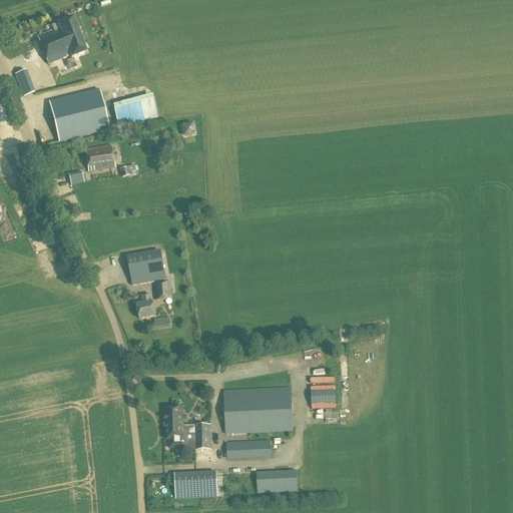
[(77,66),(73,56),(86,51),(72,17),(58,23),(59,25),(52,28),(53,30),(37,36),(48,64),(66,57),(68,61),(66,62),(69,69),(77,66)]
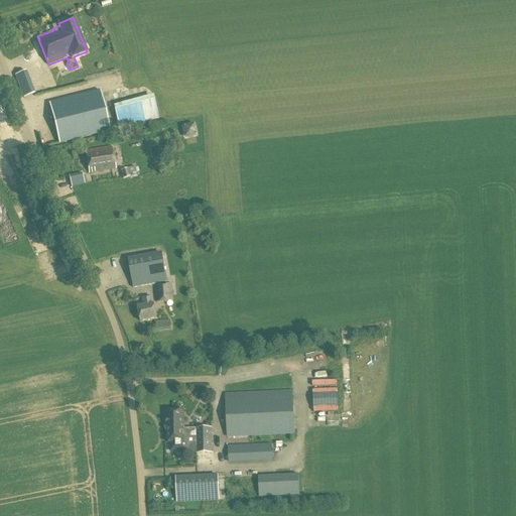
[(27,97),(33,94),(29,85),(23,88),(27,97)]
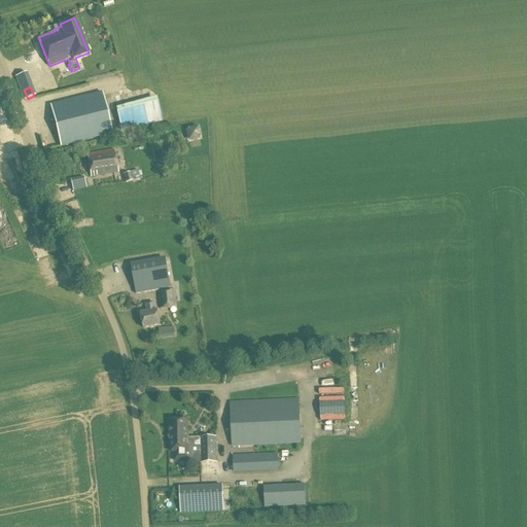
[(61,146),(112,133),(102,93),(50,105),(61,146)]
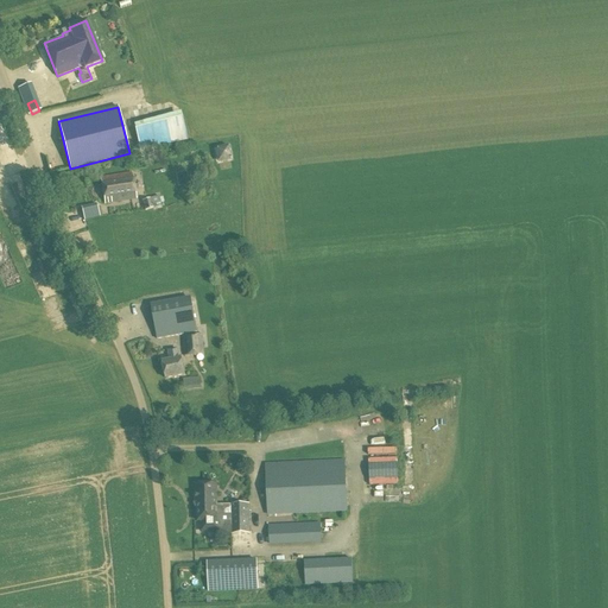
[(181,112),(133,125),(140,152),(188,140),(181,112)]
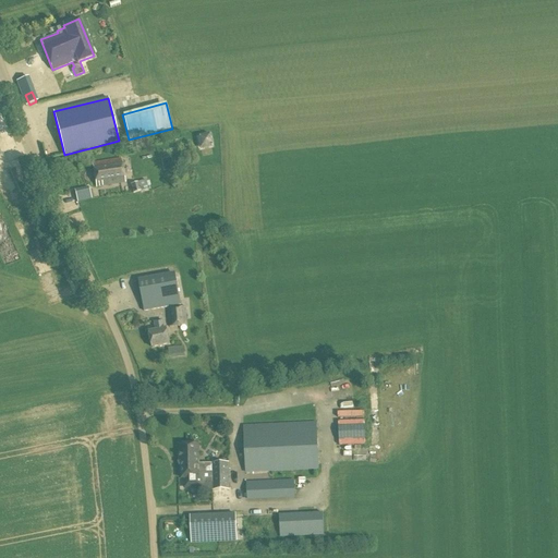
[(213,146),(210,135),(209,135),(209,134),(198,135),(198,137),(197,137),(198,148),(201,148),(201,149),(211,147),(211,146),(213,146)]
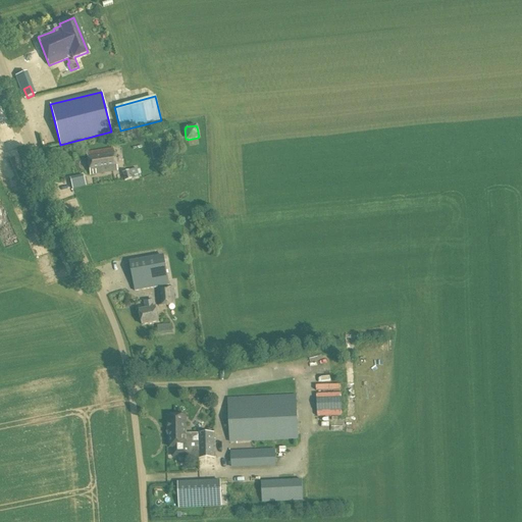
[(121,141),(136,137),(135,132),(120,135),(121,141)]
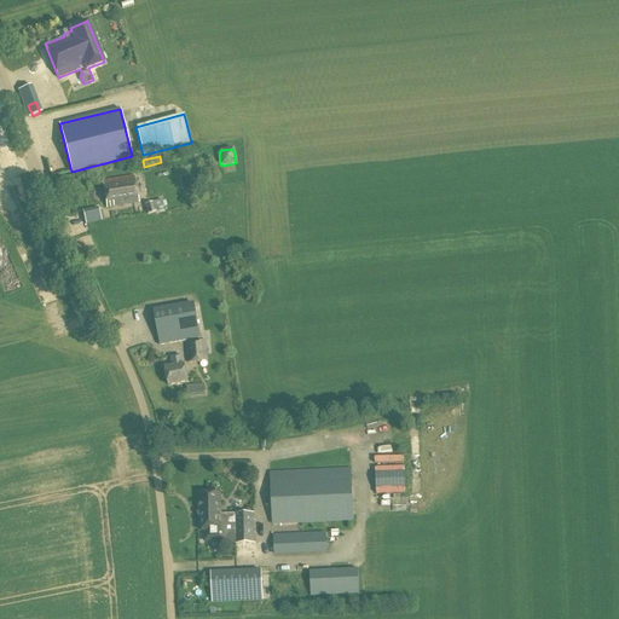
[(106,208),(138,202),(133,175),(102,181),(106,208)]
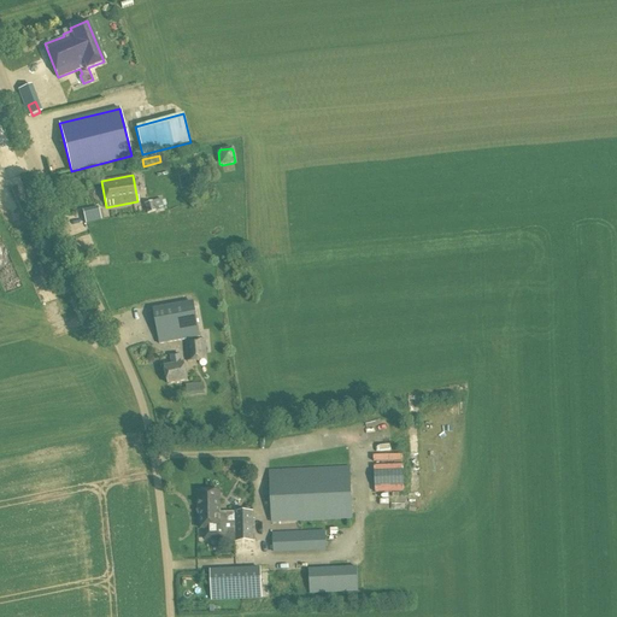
[(0,198),(3,205),(13,200),(10,192),(0,194),(0,198)]
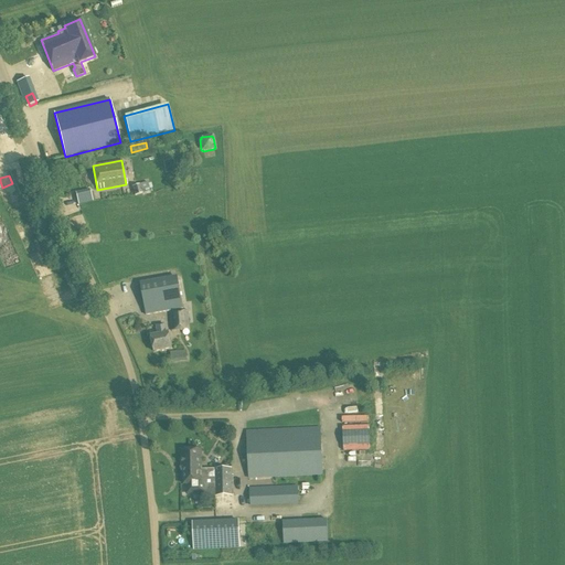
[(148,184),(147,182),(138,184),(131,187),(134,195),(141,193),(141,191),(152,188),(150,183),(148,184)]
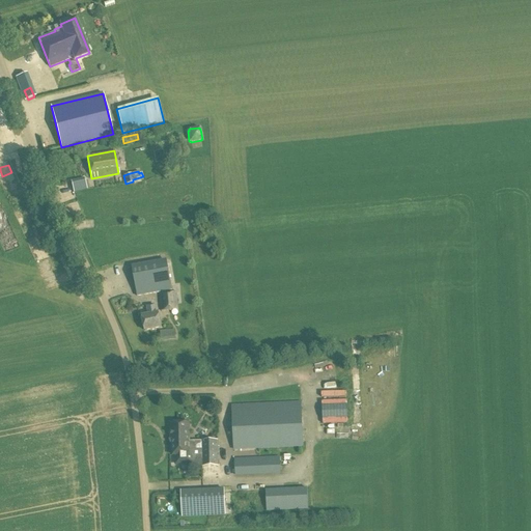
[(74,192),(86,190),(83,179),(72,183),(74,192)]
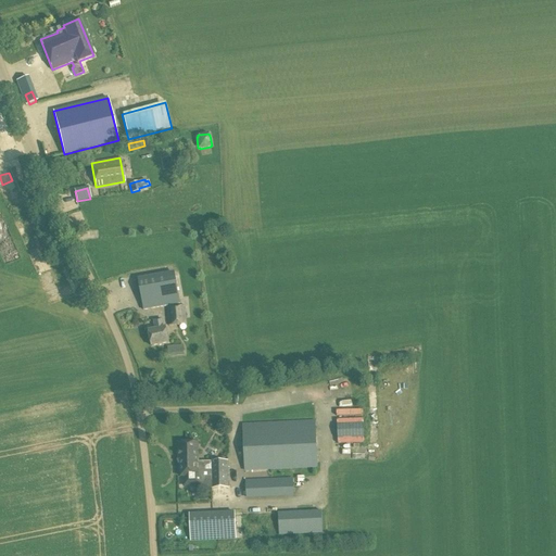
[(17,213),(24,211),(20,201),(13,203),(17,213)]
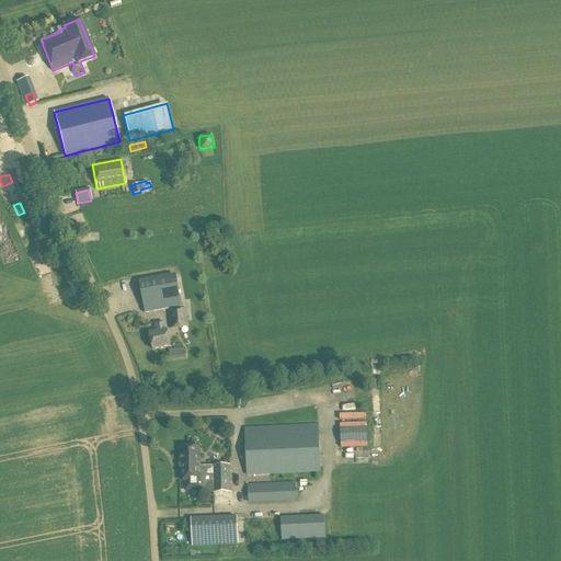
[(145,313),(182,307),(175,274),(139,282),(145,313)]
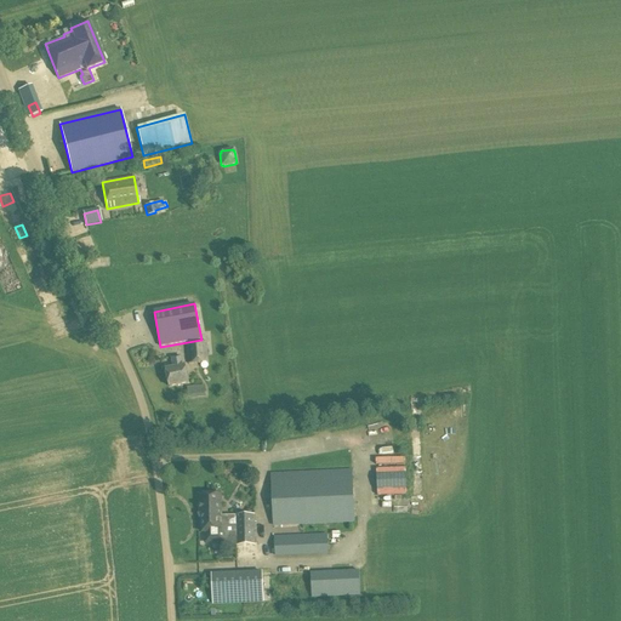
[(188,364),(209,362),(208,342),(187,343),(188,364)]
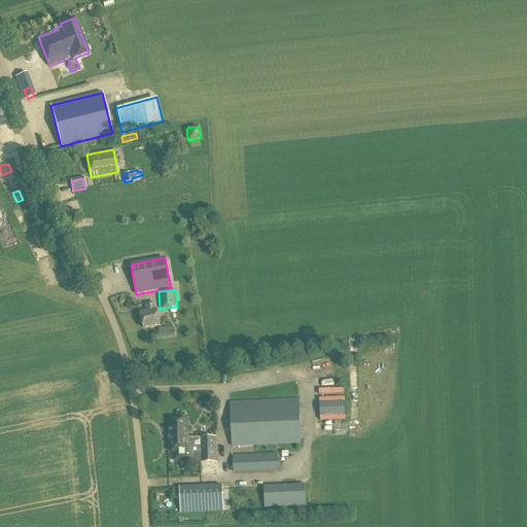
[(154,311),(153,303),(145,305),(147,312),(140,313),(143,328),(160,325),(156,311),(154,311)]
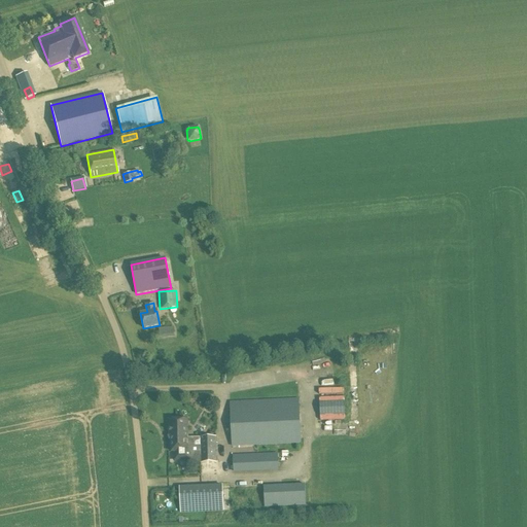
[(160,339),(174,338),(173,327),(159,328),(160,339)]
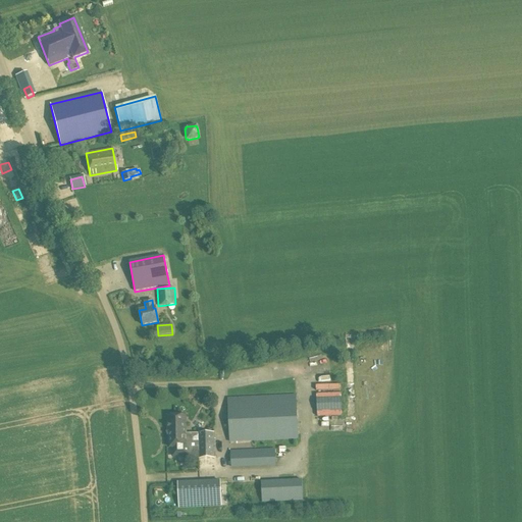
[(324,354),(309,357),(310,364),(325,361),(324,354)]
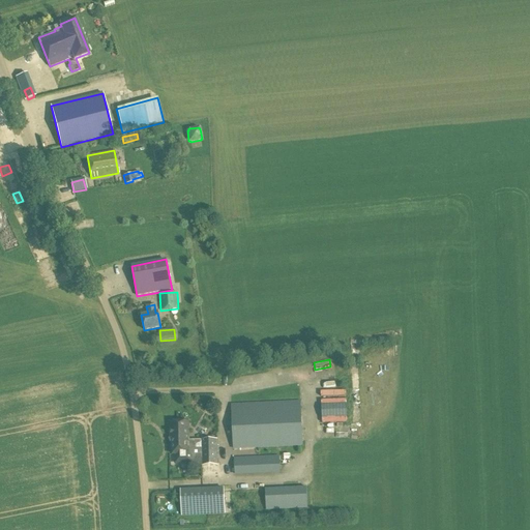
[(233,449),(302,445),(300,401),(231,404),(233,449)]
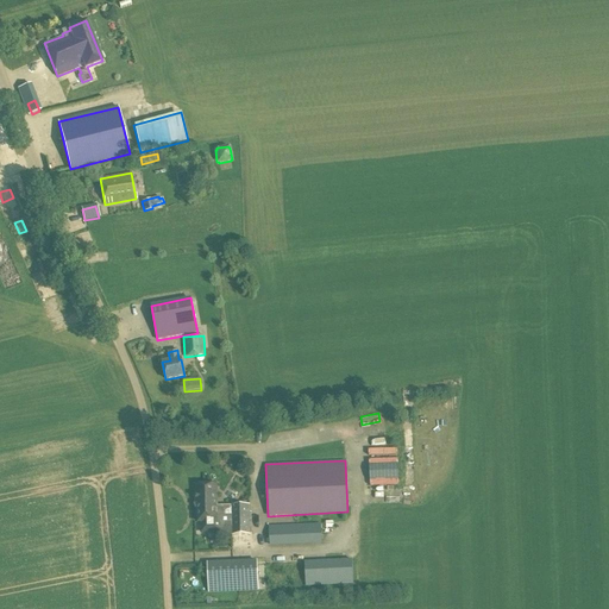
[(227,512),(226,506),(218,507),(218,485),(196,485),(196,502),(200,502),(200,512),(218,512),(227,512)]
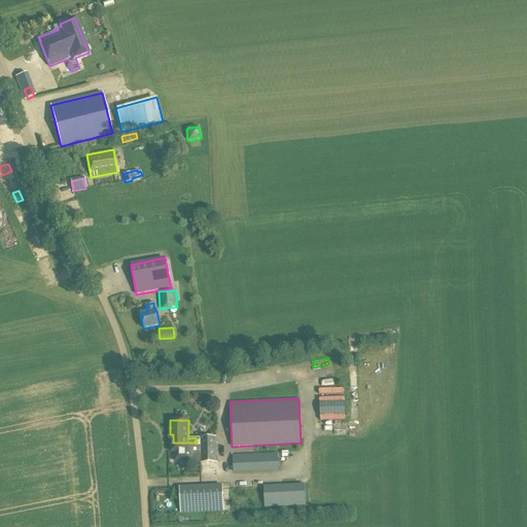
[(188,443),(173,443),(173,452),(176,452),(176,461),(191,461),(191,450),(189,450),(188,447),(200,447),(200,463),(216,462),(216,437),(196,437),(197,443),(188,443)]
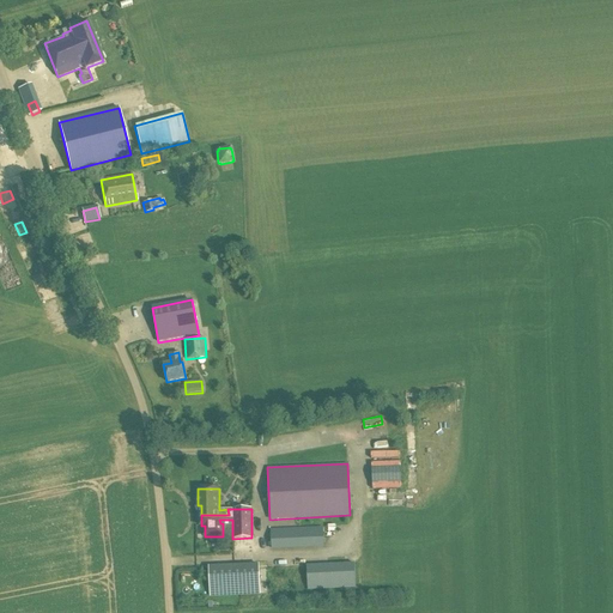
[(271,550),(323,547),(323,527),(271,529),(271,550)]
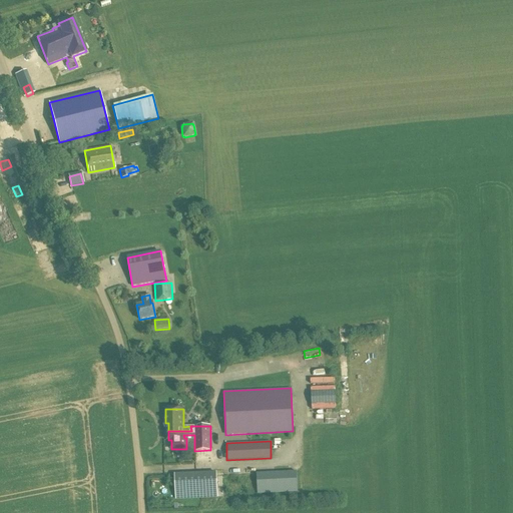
[(175,500),(217,498),(216,472),(174,474),(175,500)]
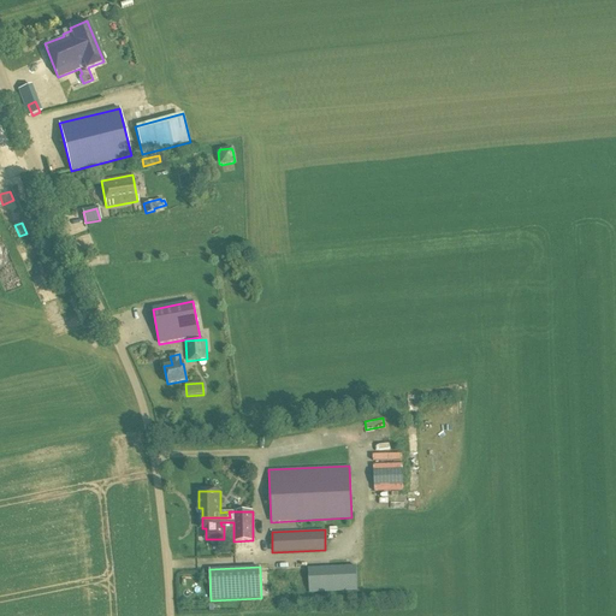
[(308,593),(357,591),(356,567),(308,568),(308,593)]
